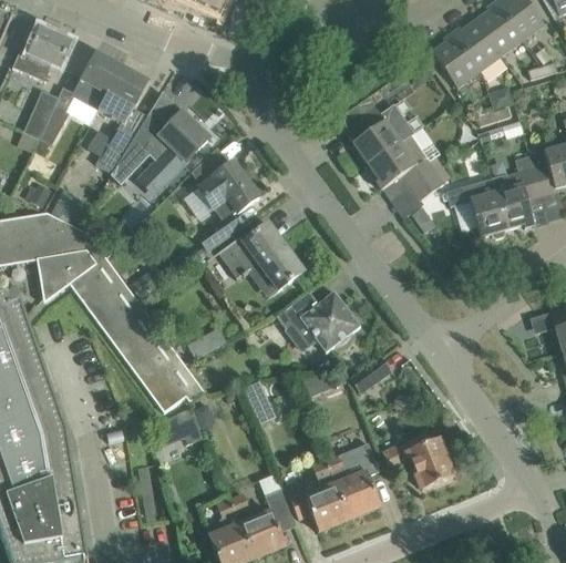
[(186,0),(218,13),(224,0),(186,0)]
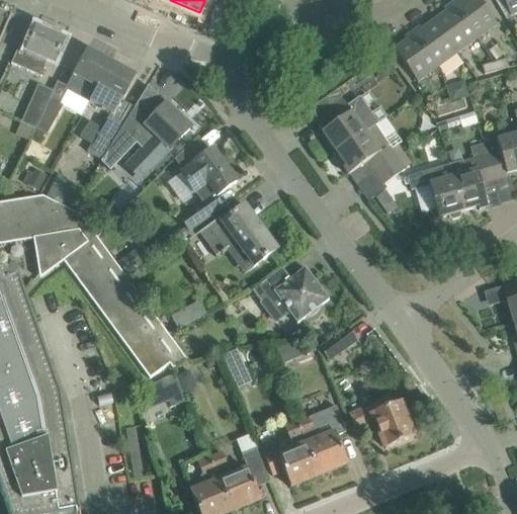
[(456,0),(452,3),(476,35),(496,21),(481,0),(456,0)]
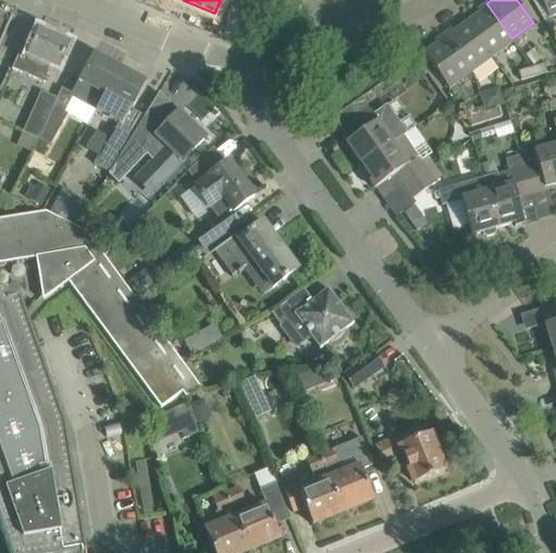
[(541,0),(547,14),(555,10),(555,0),(541,0)]
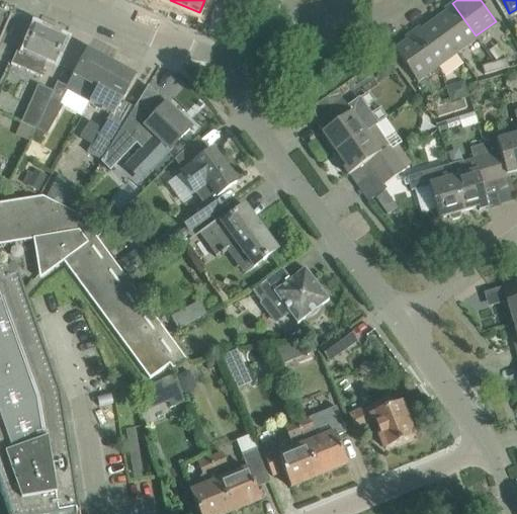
[(432,17),(456,50),(476,35),(452,3),(432,17)]
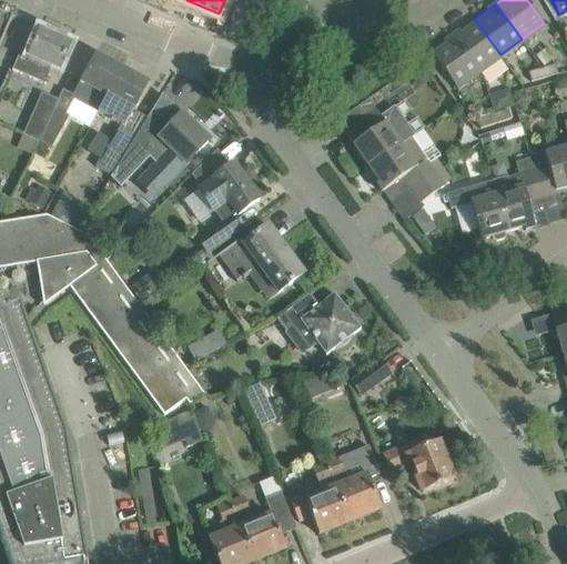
[(0,39),(11,14),(9,14),(7,20),(0,17),(0,39)]
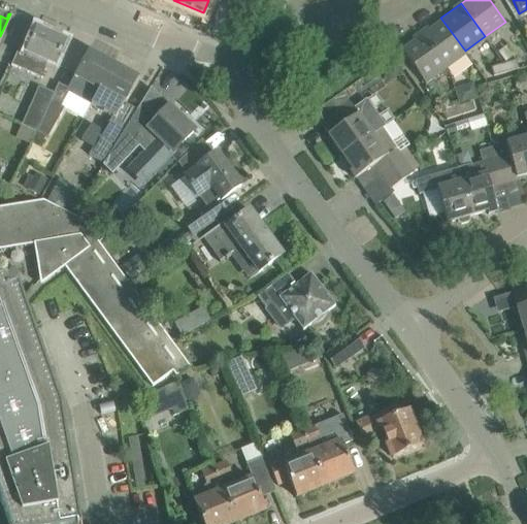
[(421,32),(445,65),(465,51),(440,18),(421,32)]
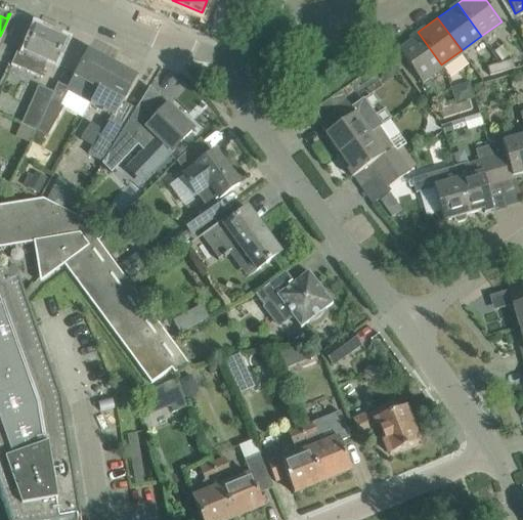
[(40,74),(47,58),(53,61),(63,37),(36,25),(26,48),(17,45),(10,60),(40,74)]
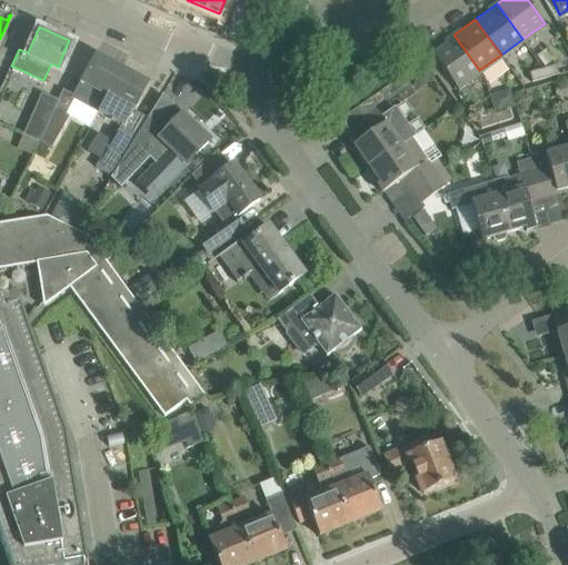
[(431,51),(445,69),(457,87),(479,70),(454,35),(431,51)]
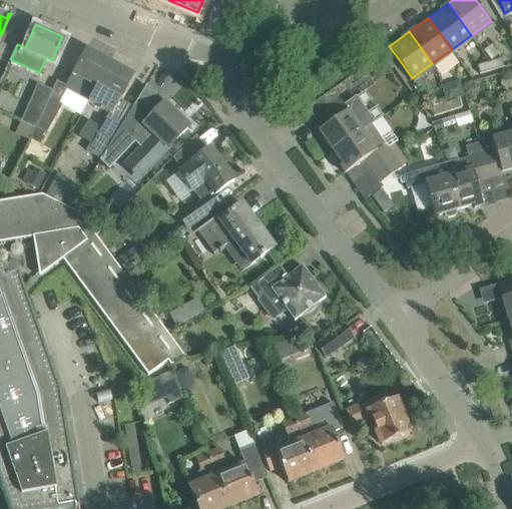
[(84,46),(63,85),(87,99),(109,59),(84,46)]
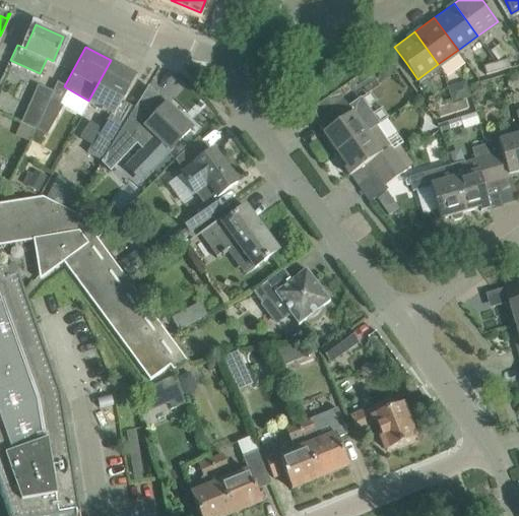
[(498,68),(510,65),(507,56),(495,60),(498,68)]
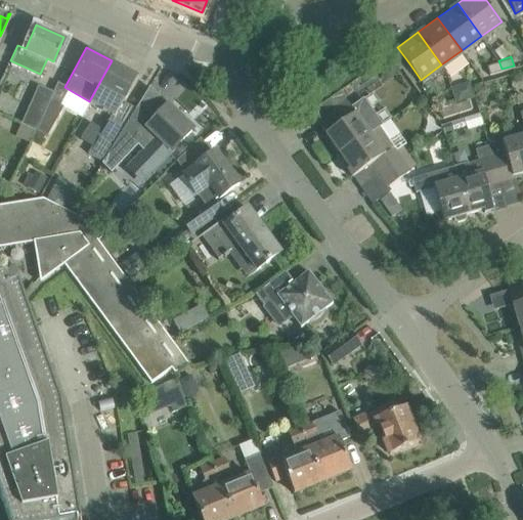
[(112,60),(89,101),(87,105),(106,117),(87,149),(101,159),(106,150),(126,119),(133,104),(123,99),(136,74),(112,60)]
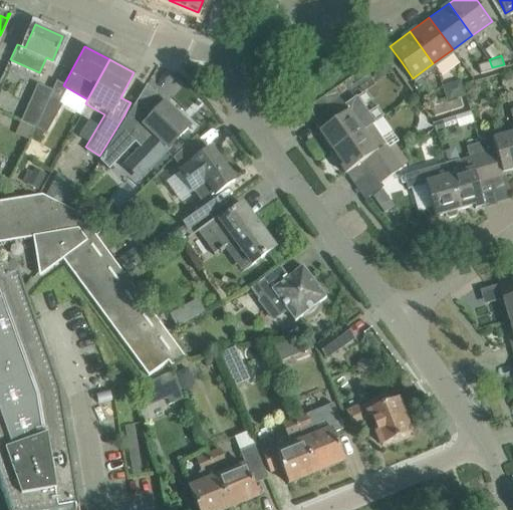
[(492,67),(489,59),(477,62),(479,71),(492,67)]
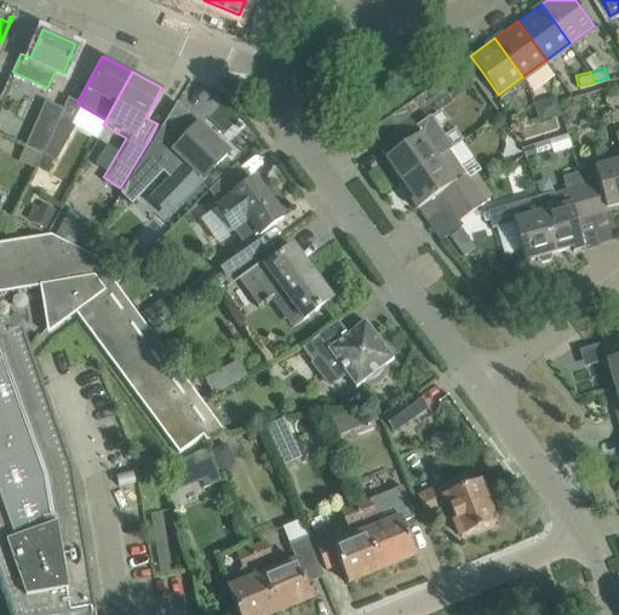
[(41,151),(57,115),(62,105),(44,98),(23,144),(41,151)]
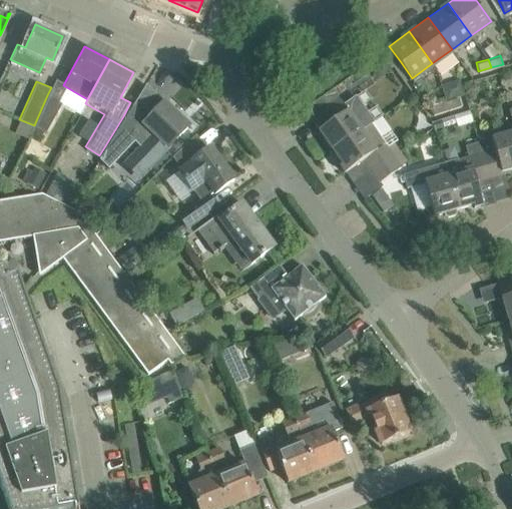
[(320,108),(310,116),(332,148),(371,121),(374,119),(357,94),(353,96),(344,103),(338,96),(332,86),(313,99),(320,108)]
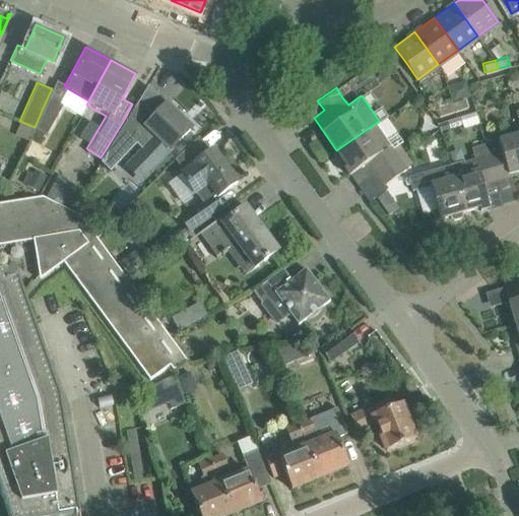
[(61,104),(48,97),(35,127),(35,128),(46,133),(61,104)]
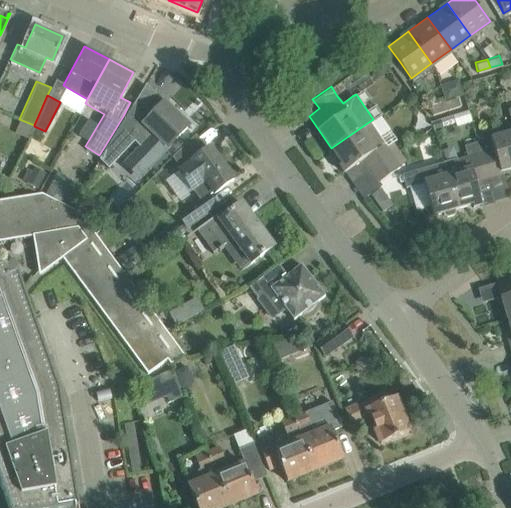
[(447,108),(459,104),(456,96),(444,100),(447,108)]
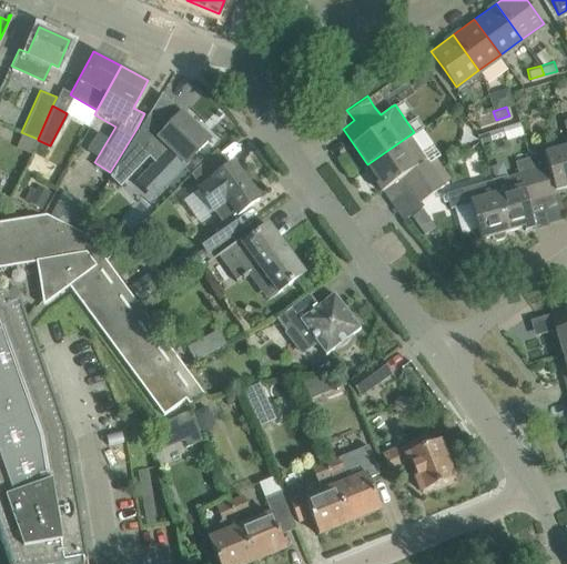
[(496,120),(493,111),(473,118),(479,126),(496,120)]
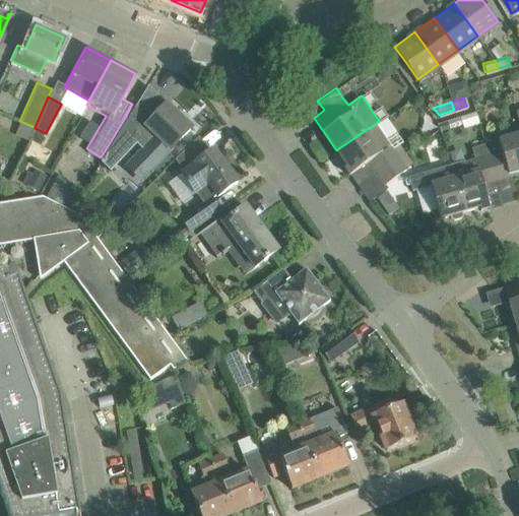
[(145,147),(156,135),(169,147),(190,126),(166,103),(141,128),(125,118),(106,149),(119,158),(133,135),(145,147)]
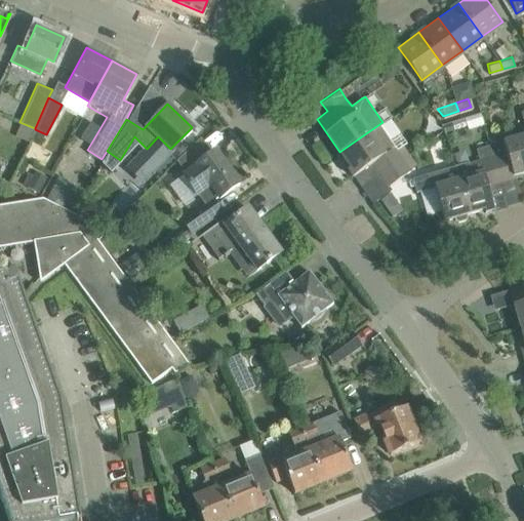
[(379,124),(339,152),(350,165),(347,167),(352,175),(353,174),(370,162),(377,173),(408,152),(402,143),(396,148),(393,145),(379,124)]
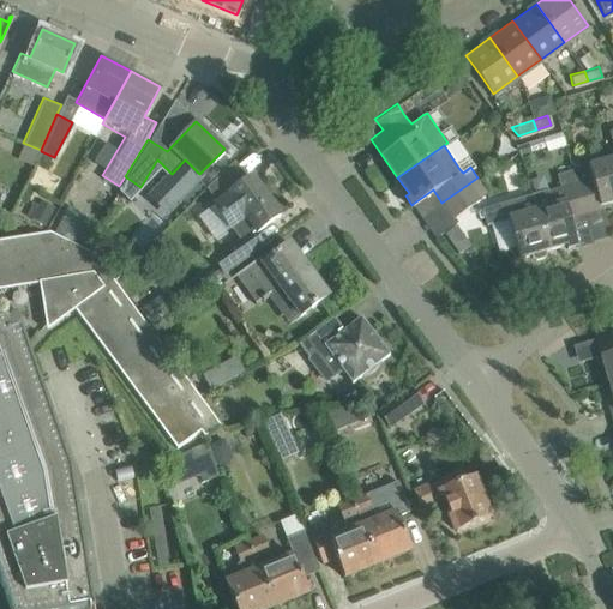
[(612,155),(587,163),(571,168),(586,213),(602,209),(601,203),(612,199),(612,155)]
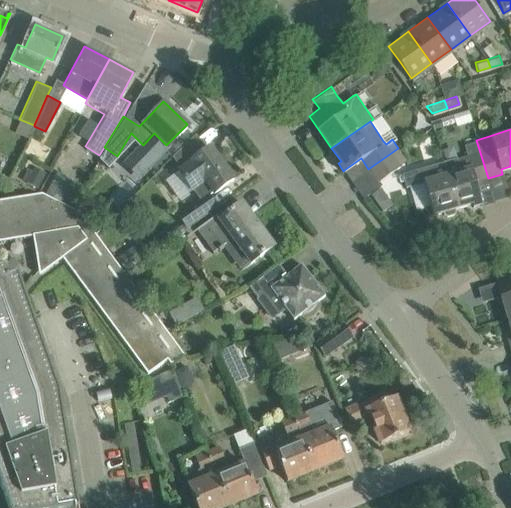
[(488,178),(476,140),(463,143),(466,153),(443,160),(456,206),(471,202),(472,205),(481,202),(475,181),(488,178)]
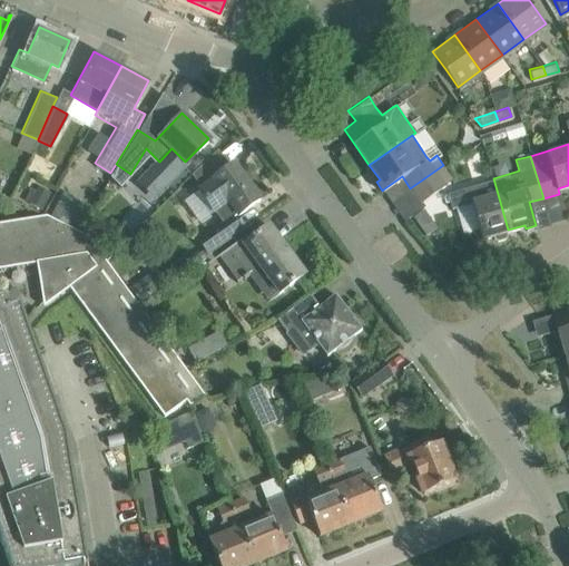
[(237,213),(242,211),(260,197),(233,162),(212,177),(197,188),(222,222),(232,214),(232,215),(236,212),(237,213)]
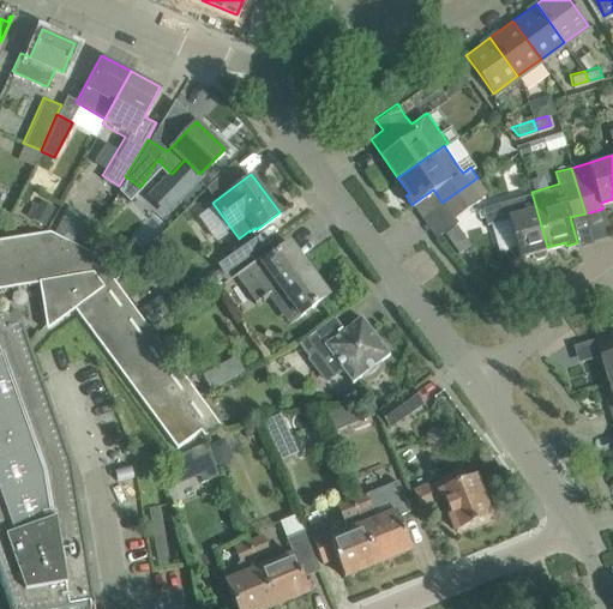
[(478,178),(442,203),(452,217),(480,198),(479,196),(487,190),(478,178)]
